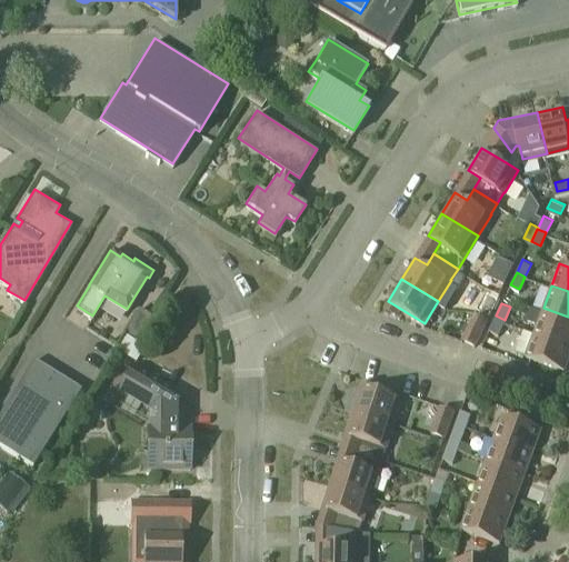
[(125,328),(138,335),(151,313),(139,305),(125,328)]
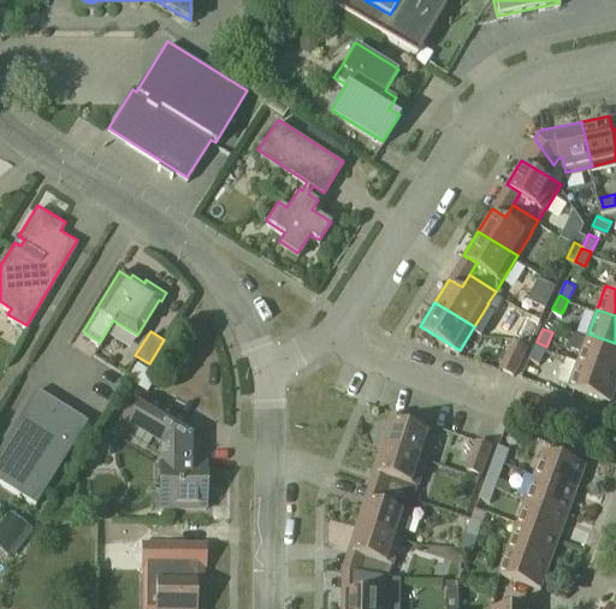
[(579,359),(615,371),(615,343),(588,333),(579,359)]
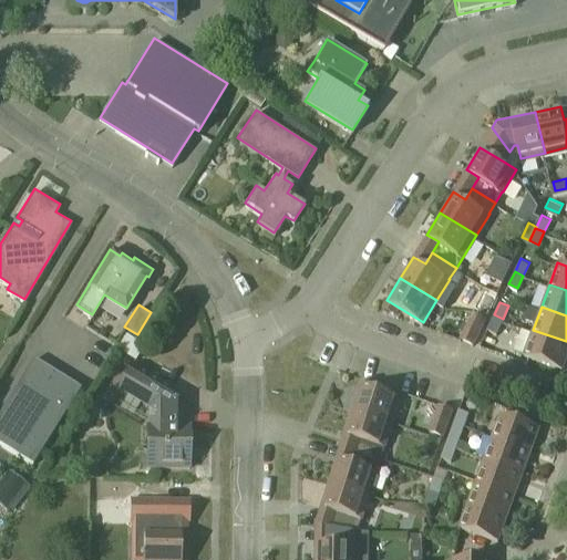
[(461,335),(473,341),(486,315),(473,310),(461,335)]
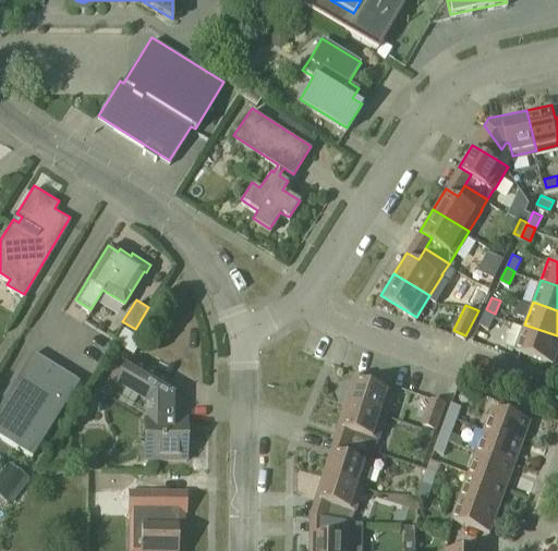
[(495,314),(486,309),(480,321),(488,326),(495,314)]
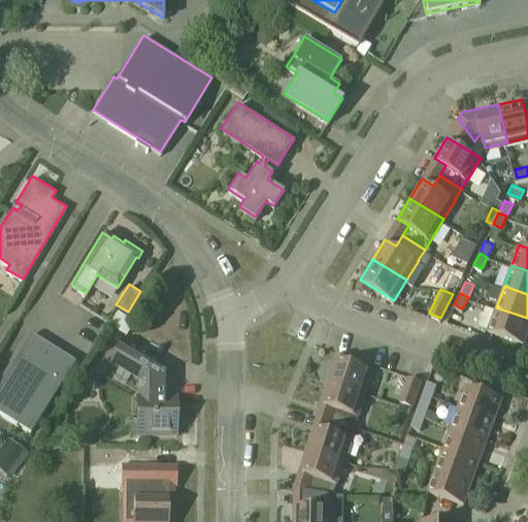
[(527,330),(527,318),(496,307),(488,329),(524,341),(527,330)]
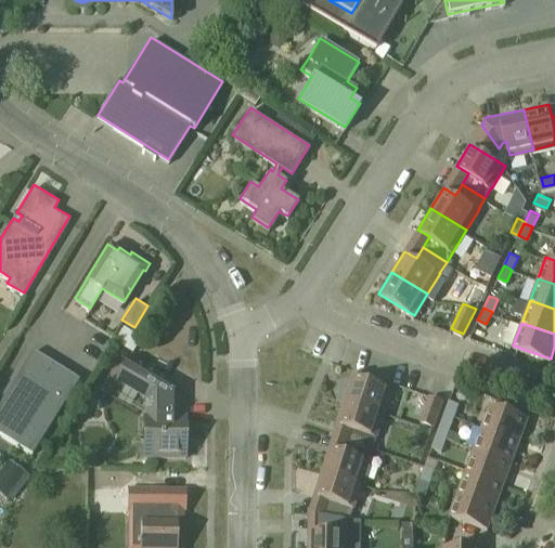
[(33,348),(0,399),(0,431),(31,451),(79,377),(33,348)]
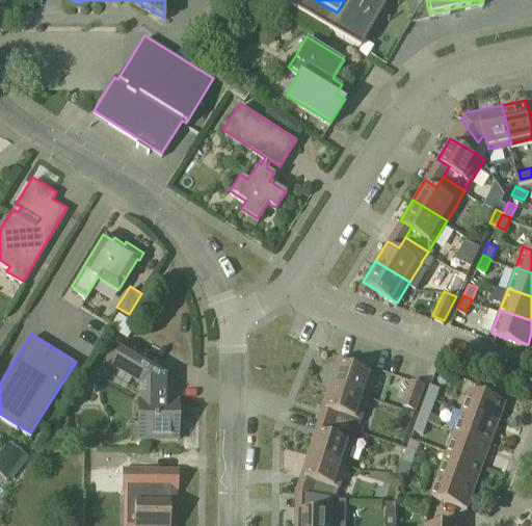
[(111,361),(140,377),(140,397),(138,397),(138,436),(178,436),(178,397),(174,397),(174,368),(125,339),(111,361)]
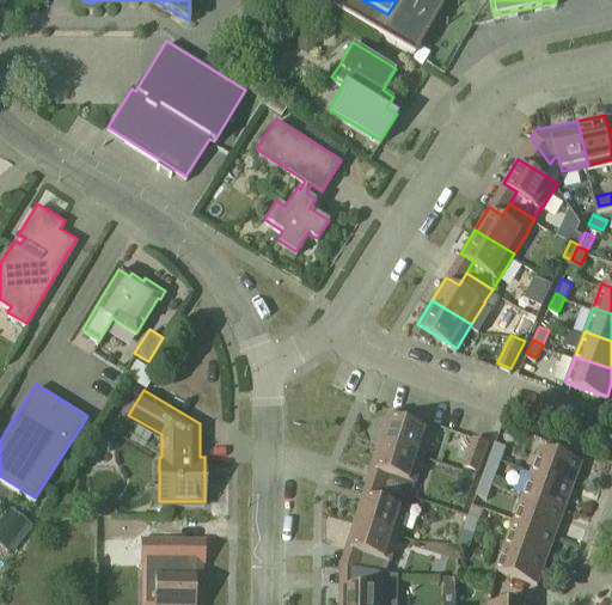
[(424,453),(432,427),(389,414),(380,439),(424,453)]
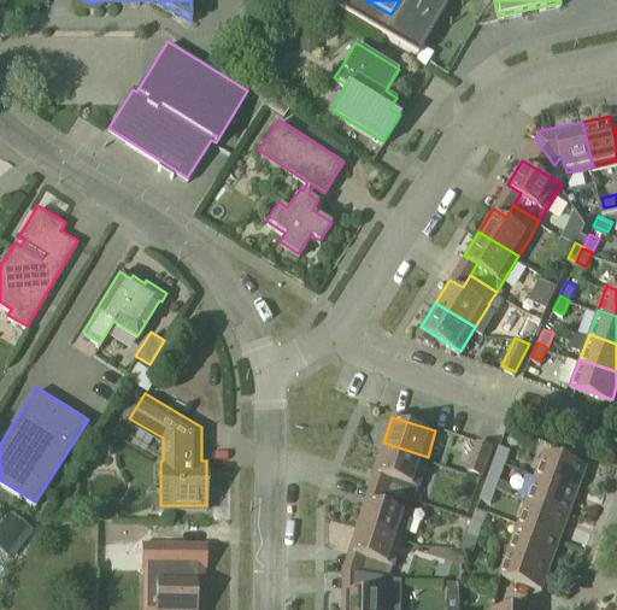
[(482,471),(493,443),(479,438),(468,467),(482,471)]
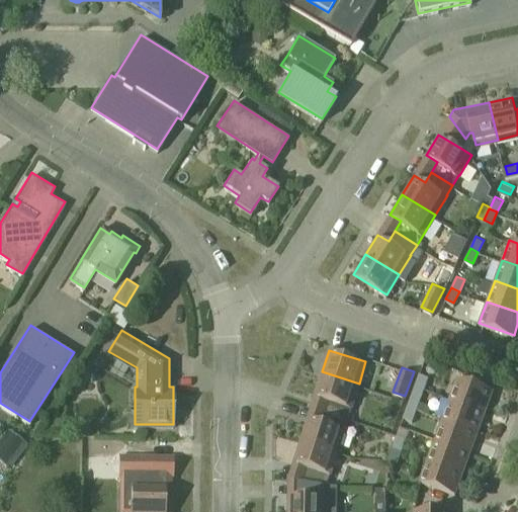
[(359,384),(322,371),(315,394),(327,398),(324,409),(348,417),(351,406),(352,406),(359,384)]
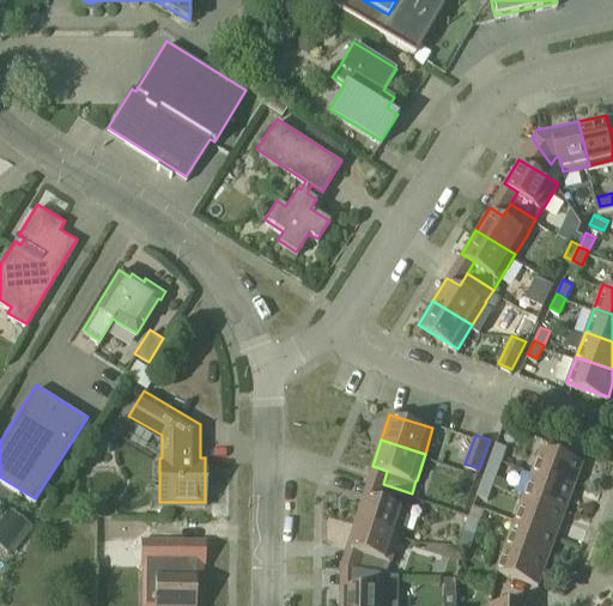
[(492,454),(502,458),(507,443),(497,440),(492,454)]
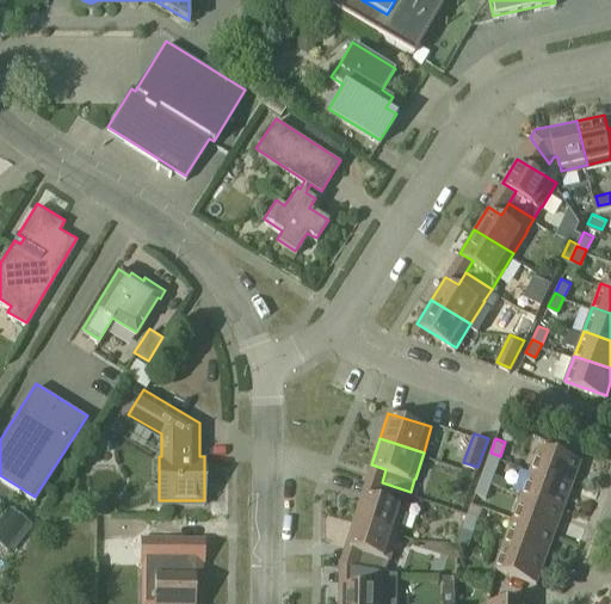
[(531,468),(573,482),(581,458),(541,443),(531,468)]
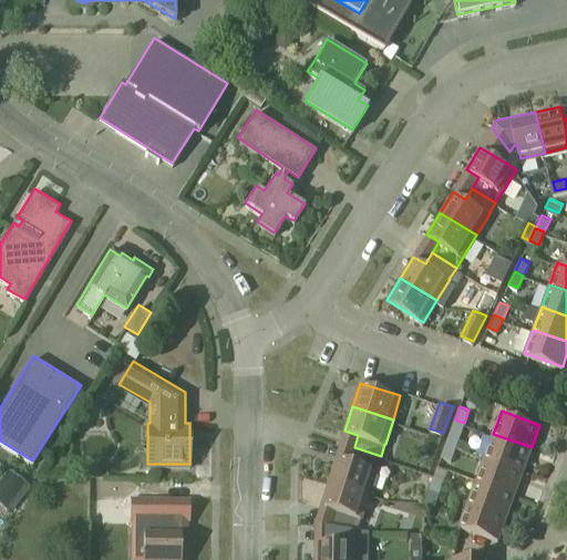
[(455,445),(461,432),(452,428),(446,442),(455,445)]
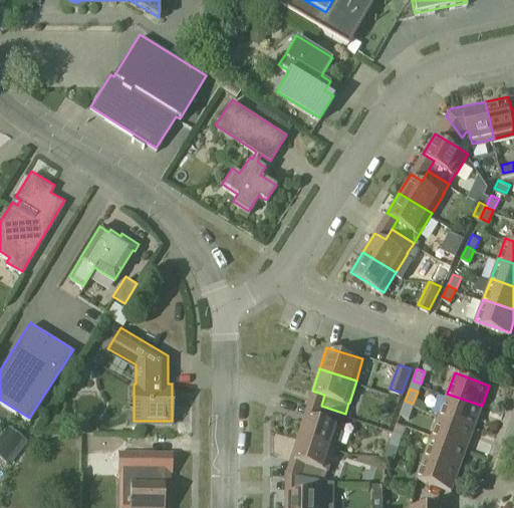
[(440,414),(474,427),(482,406),(447,394),(440,414)]
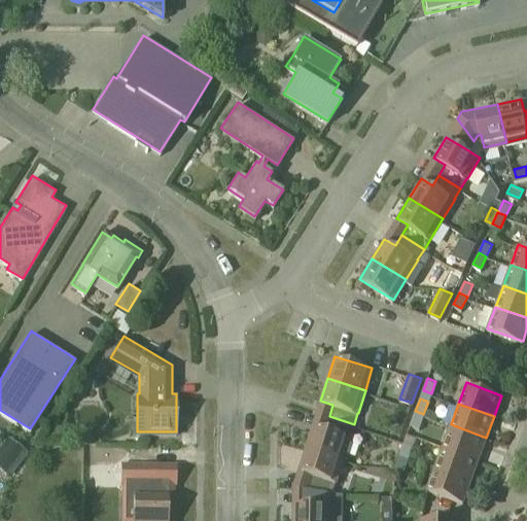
[(423,414),(415,411),(411,423),(419,426),(423,414)]
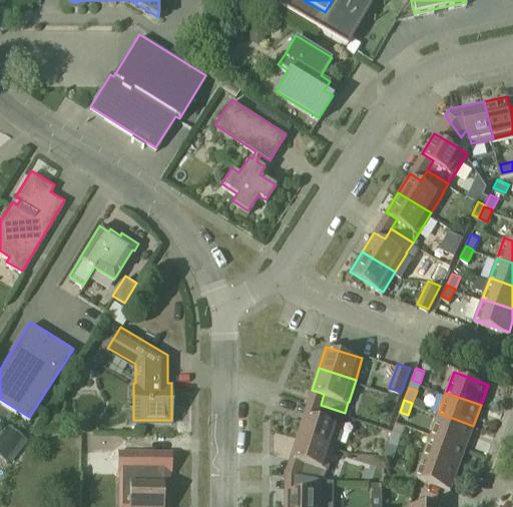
[(345,413),(321,405),(319,413),(306,409),(298,434),(335,446),(342,424),(341,424),(345,413)]
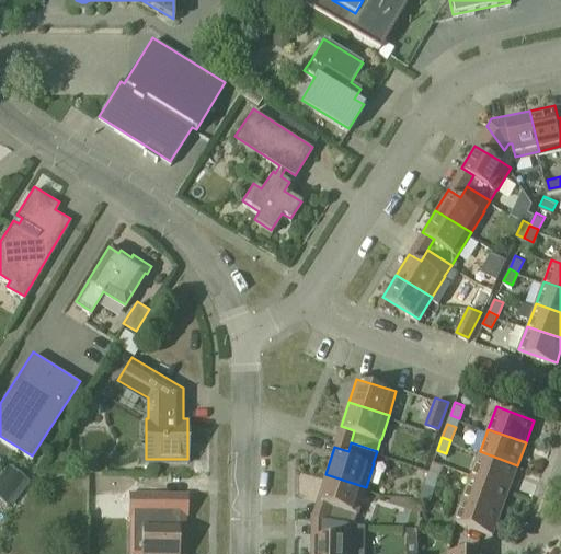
[(471,473),(510,487),(517,465),(480,451),(471,473)]
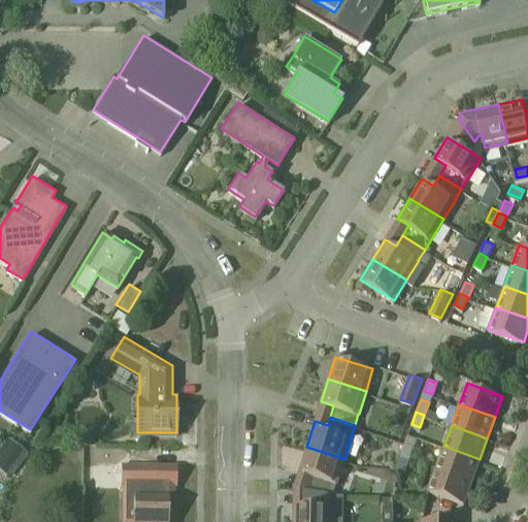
[(8,433),(0,443),(0,467),(9,475),(29,450),(8,433)]
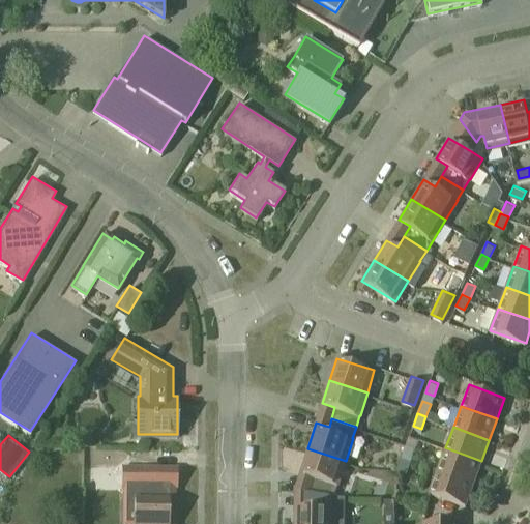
[(407,443),(402,456),(411,459),(415,446),(407,443)]
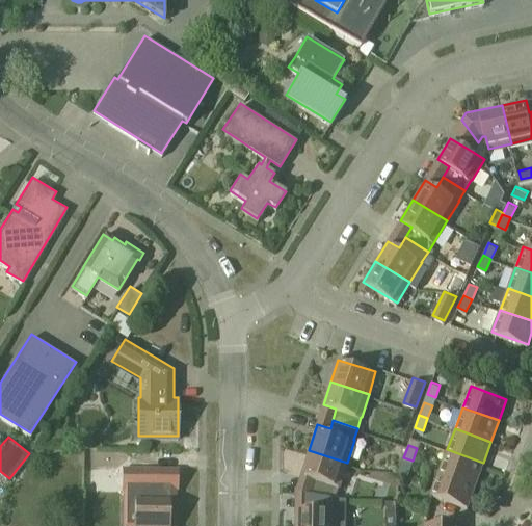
[(440,471),(476,483),(483,463),(447,449),(440,471)]
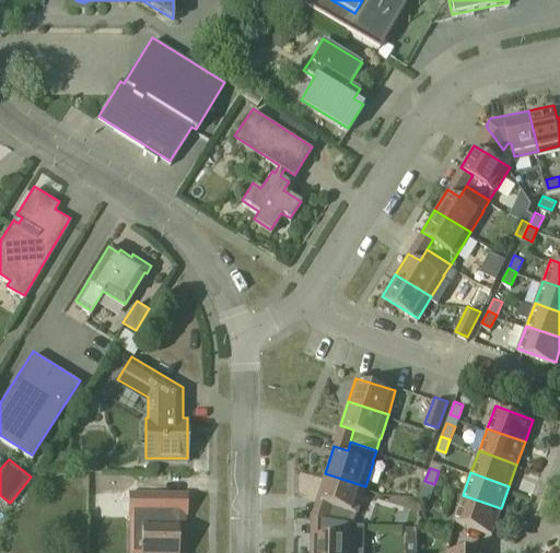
[(365,486),(325,473),(319,493),(333,497),(326,517),(354,521),(358,509),(365,486)]
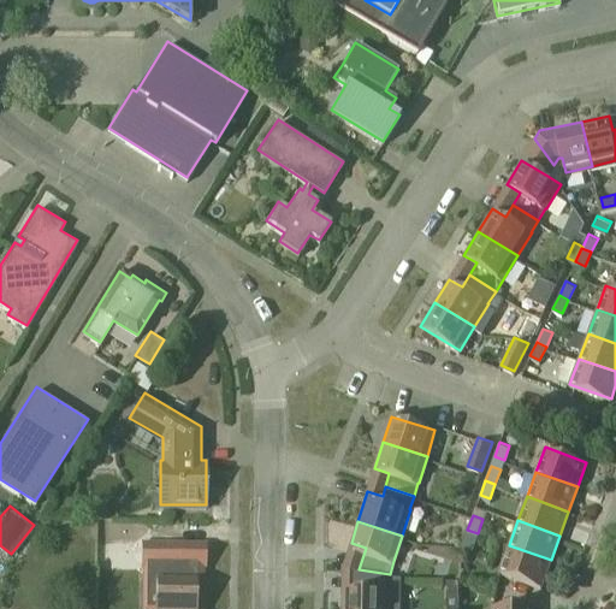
[(478,533),(467,530),(462,544),(472,548),(478,533)]
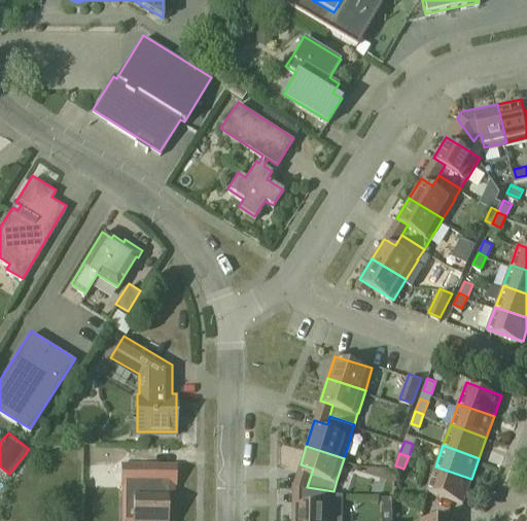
[(133,520),(168,520),(169,482),(176,483),(176,462),(139,461),(139,493),(133,493),(133,520)]
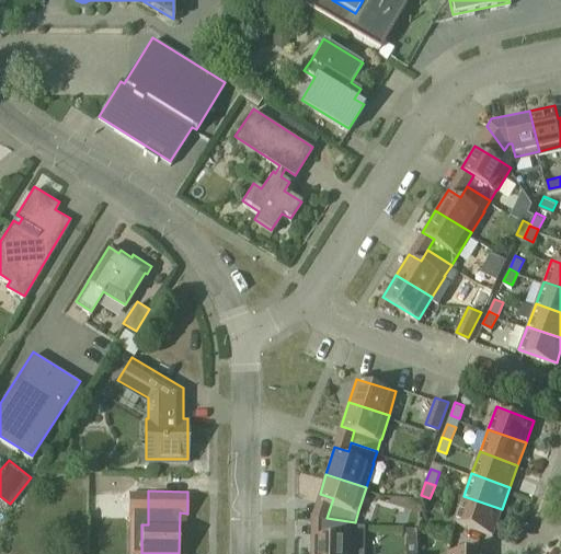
[(502,509),(464,496),(455,518),(493,532),(502,509)]
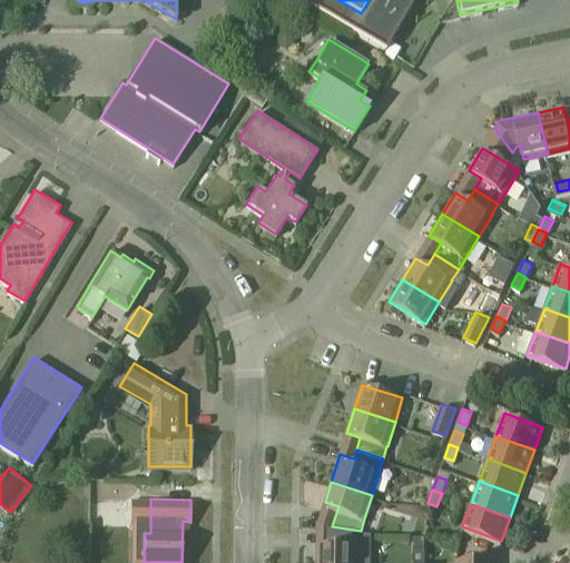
[(361,531),(332,526),(332,543),(317,543),(316,562),(360,562),(360,545),(361,541),(373,540),(373,533),(370,533),(361,531)]
